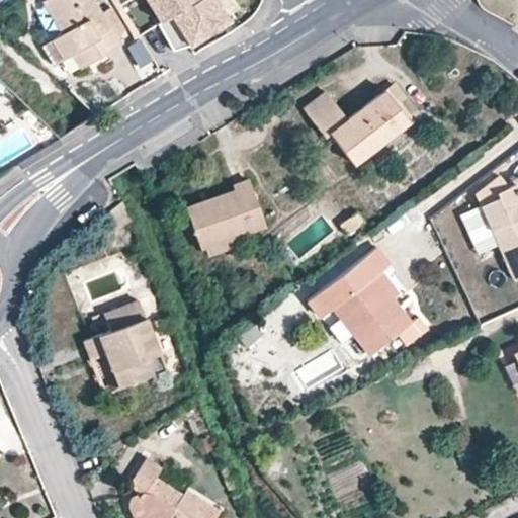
[(40,0),(61,32),(49,39),(61,59),(70,54),(78,69),(94,59),(106,52),(120,42),(117,36),(122,33),(123,27),(110,6),(101,11),(93,0),(40,0)]
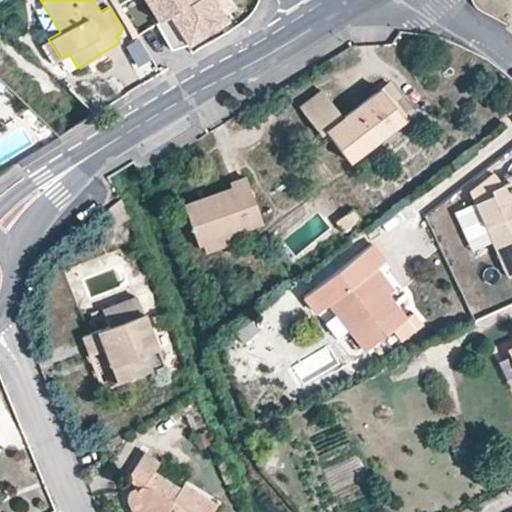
[(121,8),(116,0),(108,0),(115,11),(116,11),(121,8)]
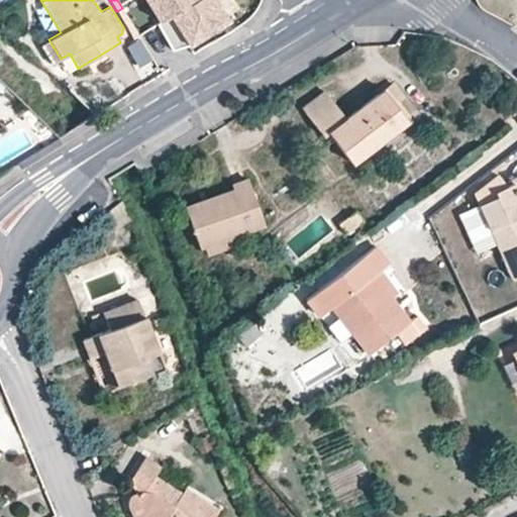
[(122,0),(133,17),(147,9),(141,0),(122,0)]
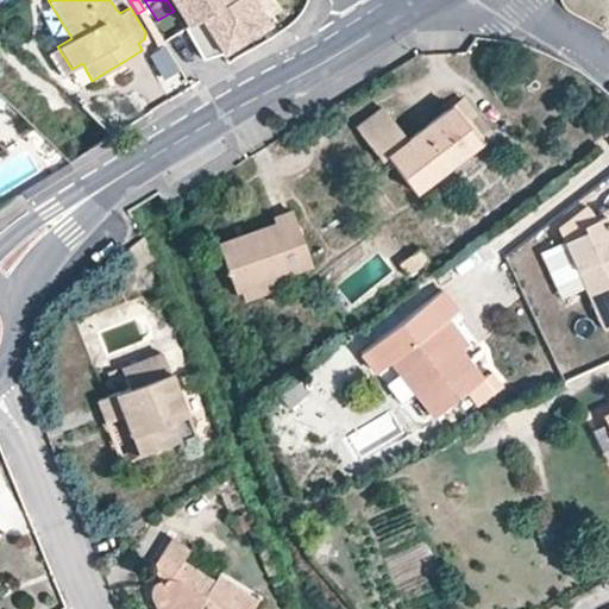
[(170,0),(187,25),(183,27),(202,58),(223,55),(269,26),(252,0),(170,0)]
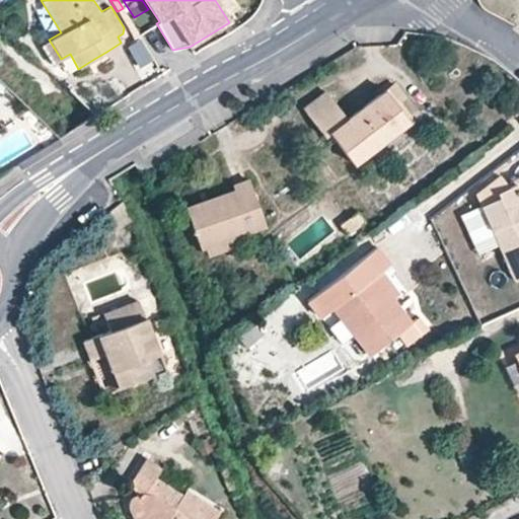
[(136,41),(141,38),(123,8),(118,11),(136,41)]
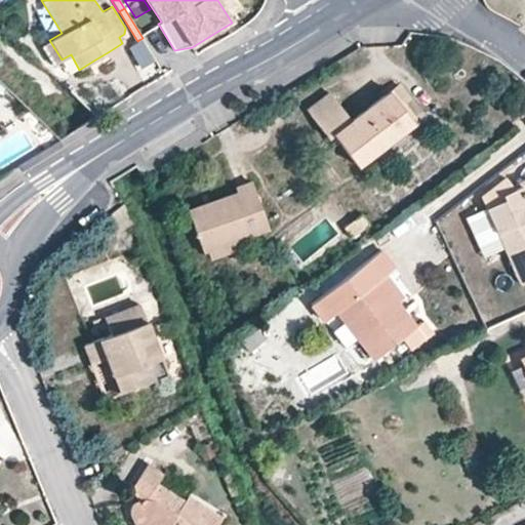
[(62,59),(49,40),(40,45),(52,65),(62,59)]
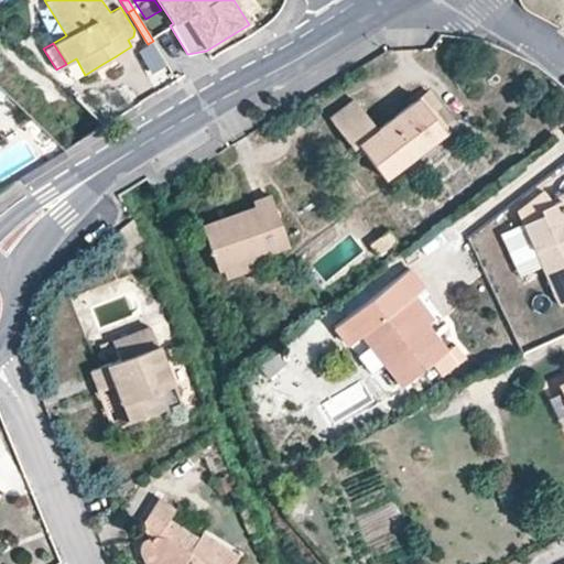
[(122,64),(116,56),(102,64),(107,74),(122,64)]
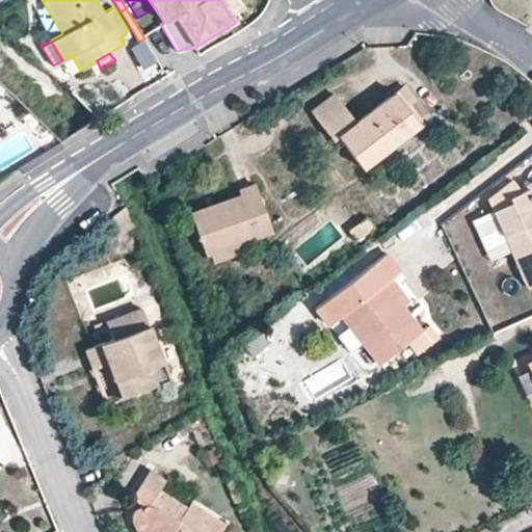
[(80,71),(72,55),(62,60),(72,76),(80,71)]
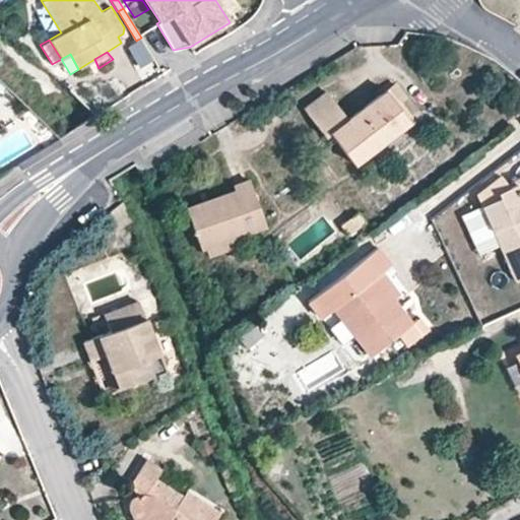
[(381,138),(407,118),(397,104),(405,98),(394,83),(347,119),(326,90),(303,108),(325,137),(330,133),(352,164),(383,141),(381,138)]
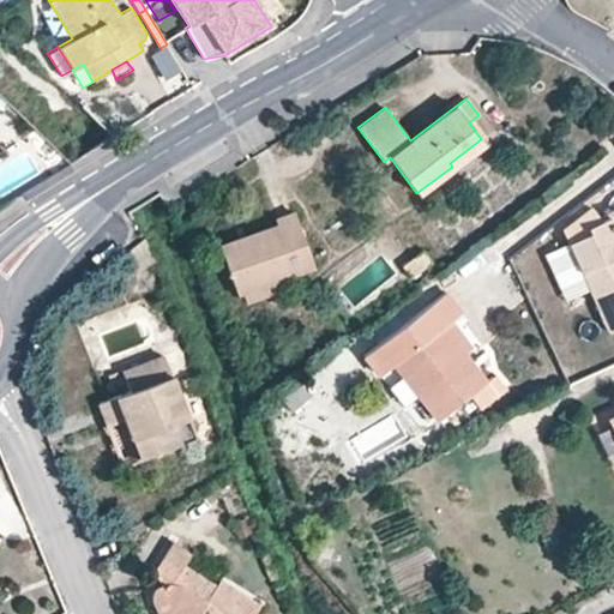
[(314,268),(295,210),(275,217),(276,224),(218,244),(236,294),(241,293),(271,282),(276,281),(314,268)]
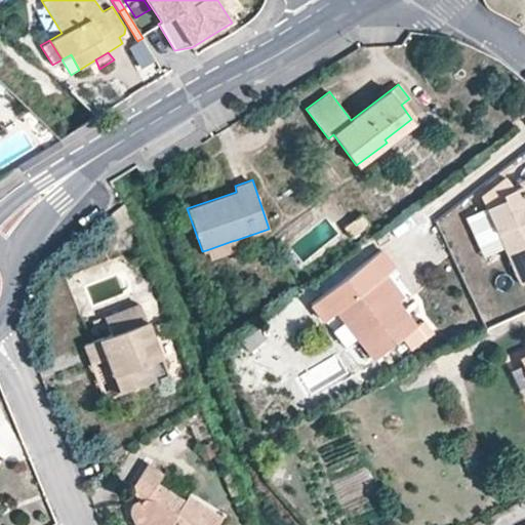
[(524,281),(524,179),(519,183),(520,186),(502,194),(505,200),(486,207),(505,247),(520,283),(524,281)]
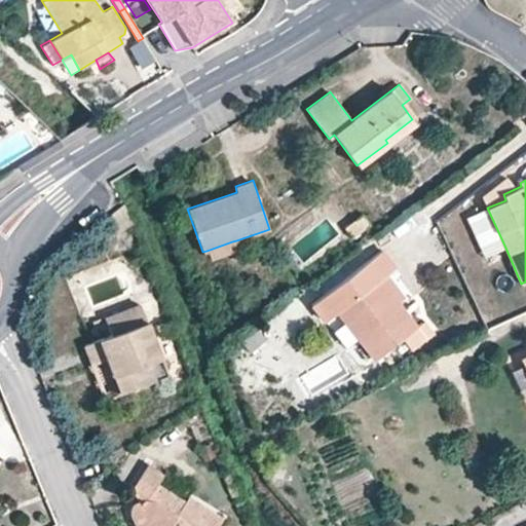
[(505,248),(487,208),(466,218),(484,258),(505,248)]
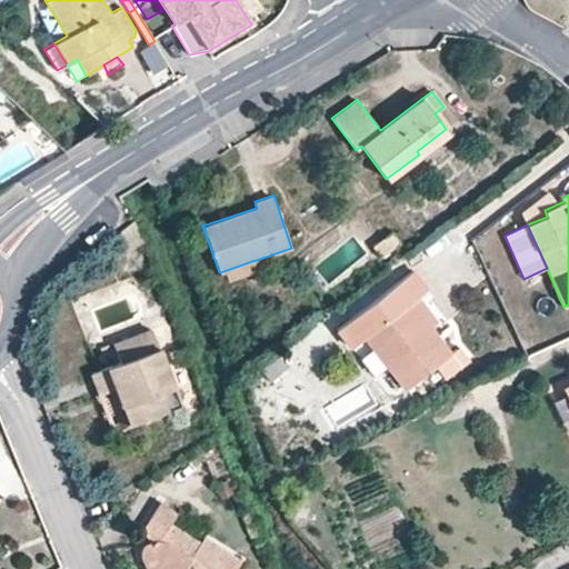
[(399,241),(391,231),(372,246),(380,257),(399,241)]
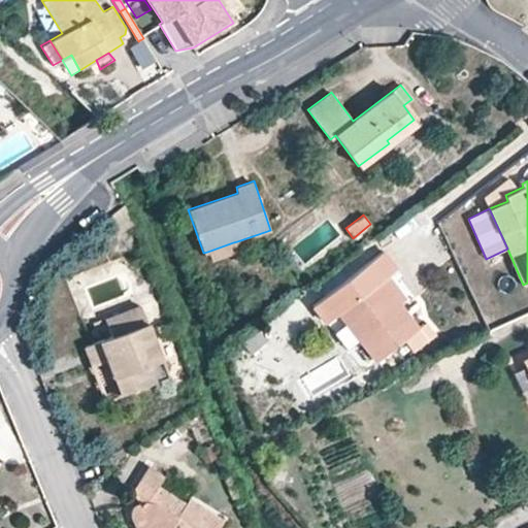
[(240,250),(237,241),(233,242),(207,252),(210,260),(240,250)]
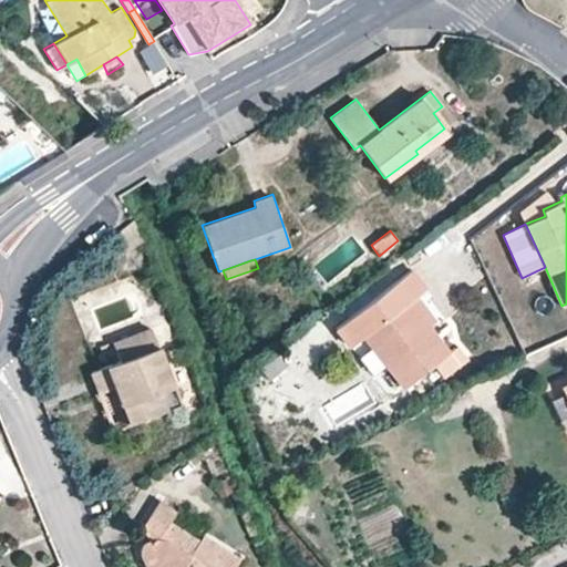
[(416,295),(402,276),(360,309),(373,327),(364,333),(405,390),(419,378),(424,387),(440,373),(442,378),(465,358),(455,346),(447,352),(409,301),(416,295)]
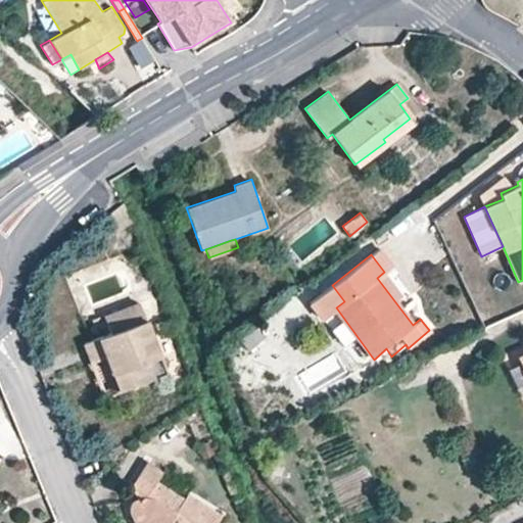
[(344,301),(332,285),(324,290),(336,307),(344,301)]
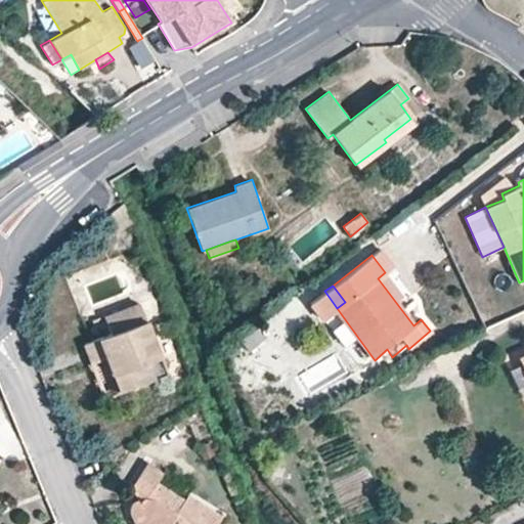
[(167,374),(139,303),(104,316),(111,334),(84,344),(104,398),(167,374)]
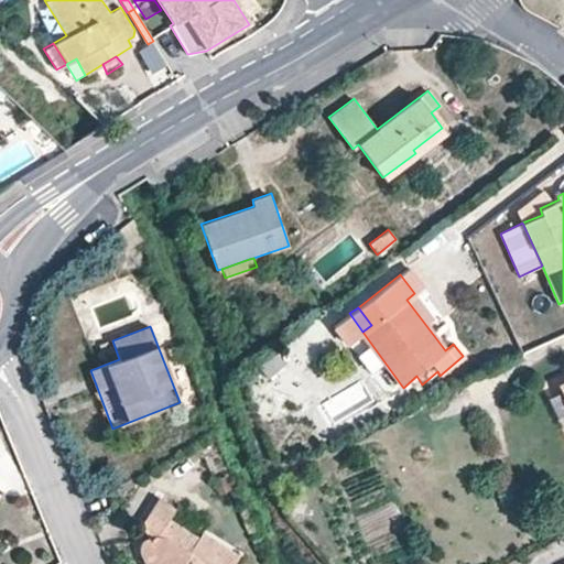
[(563,401),(557,388),(545,392),(563,431),(563,401)]
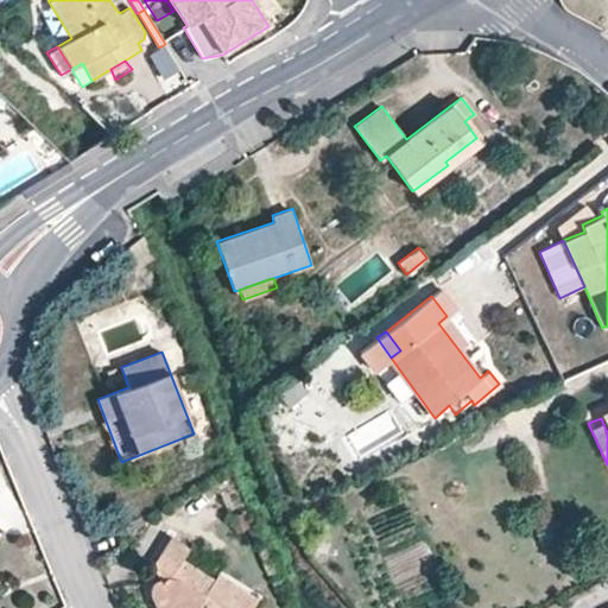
[(249,607),(257,599),(217,574),(213,581),(181,559),(189,548),(171,536),(154,562),(162,578),(160,580),(159,580),(156,582),(153,584),(152,587),(152,590),(152,594),(153,597),(154,600),(157,602),(160,605),(164,606),(166,606),(170,605),(171,607),(249,607)]
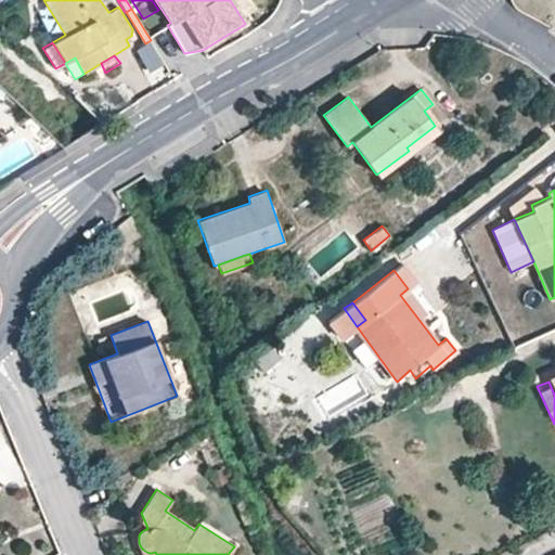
[(156,554),(155,552),(152,553),(150,553),(146,552),(143,550),(141,547),(140,545),(143,554),(156,554)]
